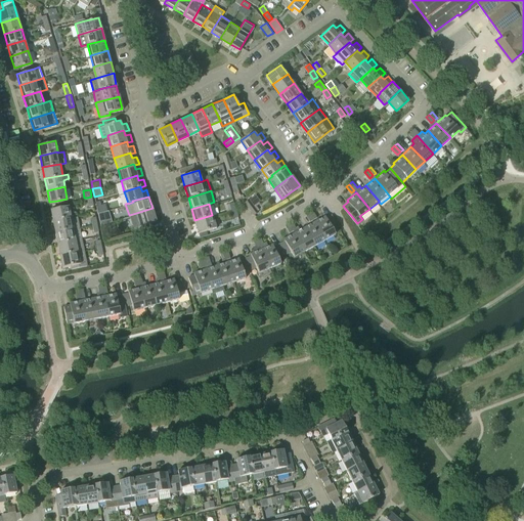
[(257,211),(252,204),(249,207),(254,213),(257,211)]
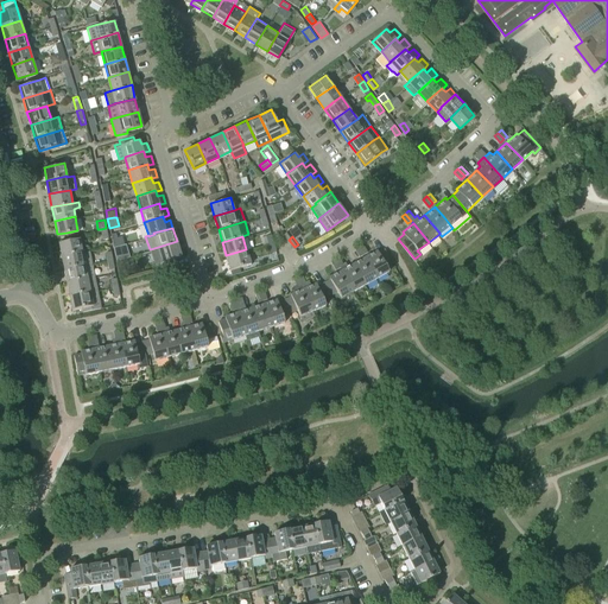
[(62,255),(82,250),(80,237),(58,241),(62,255)]
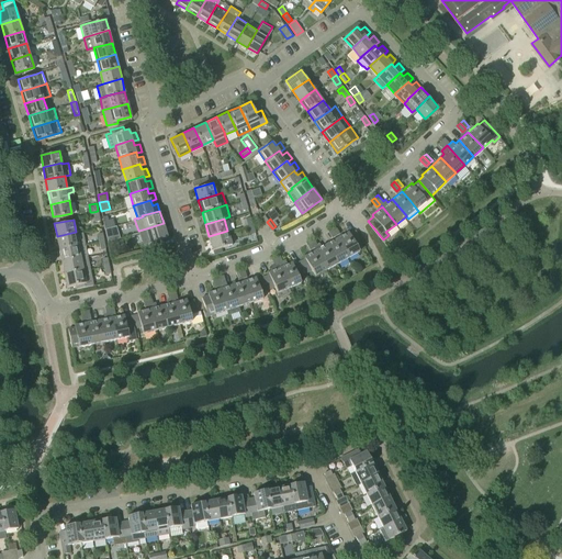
[(146,228),(138,231),(143,243),(145,243),(146,248),(146,249),(159,245),(157,238),(167,235),(164,223),(146,228)]
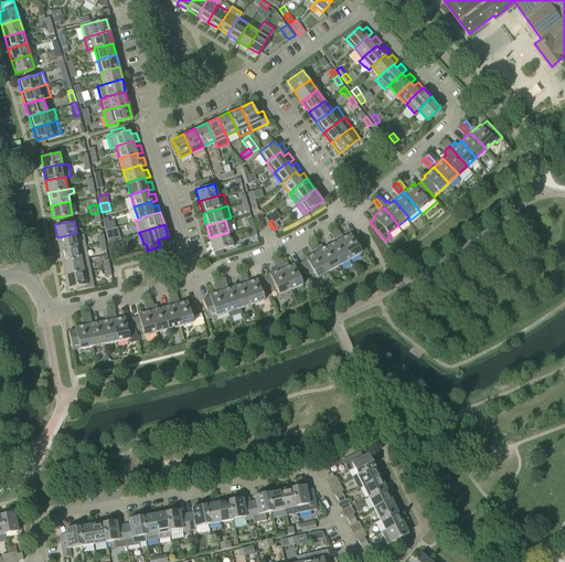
[(350,232),(339,237),(350,257),(361,251),(358,245),(364,242),(358,230),(351,234),(350,232)]
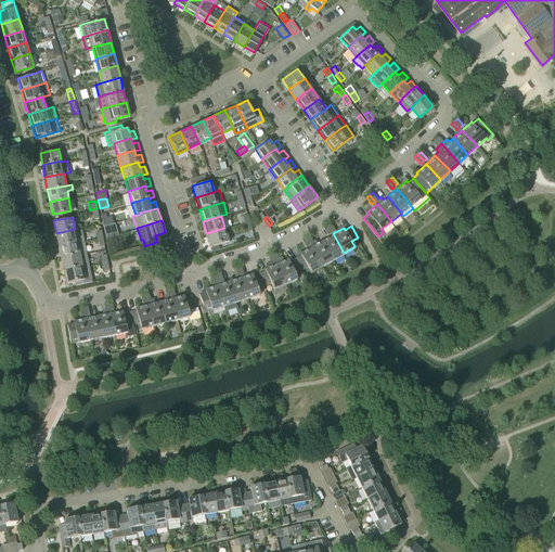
[(75,229),(56,233),(59,245),(85,240),(81,228),(75,229)]
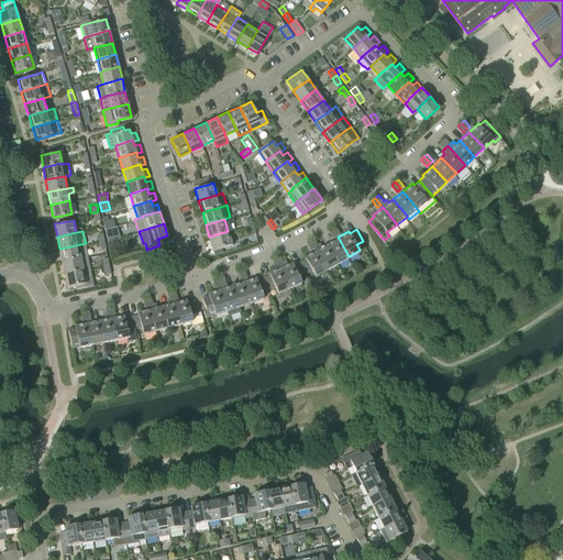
[(232,243),(228,231),(209,237),(213,249),(232,243)]
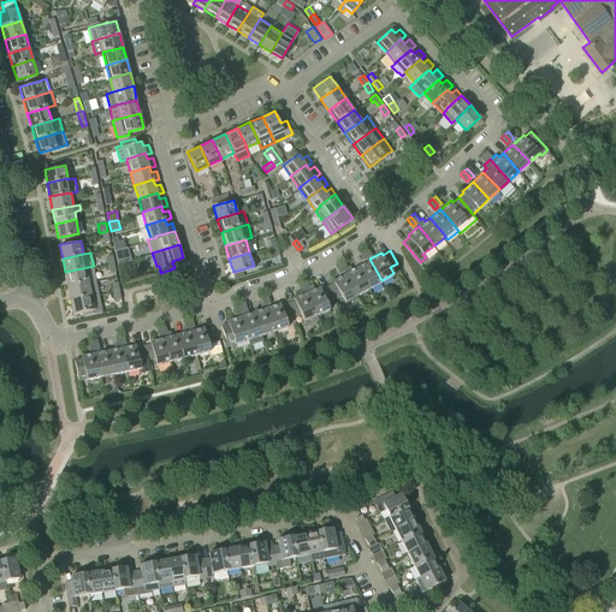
[(369,259),(357,266),(369,287),(381,280),(369,259)]
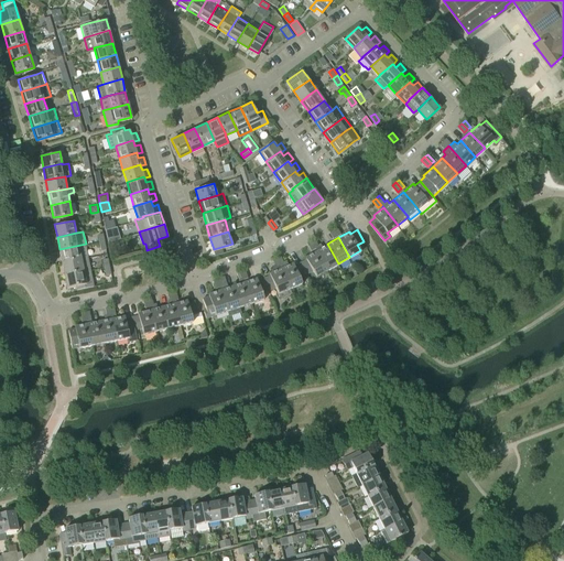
[(86,244),(60,249),(62,261),(79,258),(88,256),(86,244)]
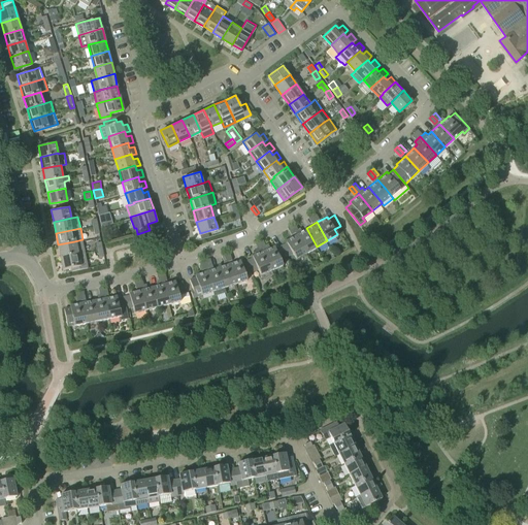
[(317,247),(306,228),(296,233),(306,252),(317,247)]
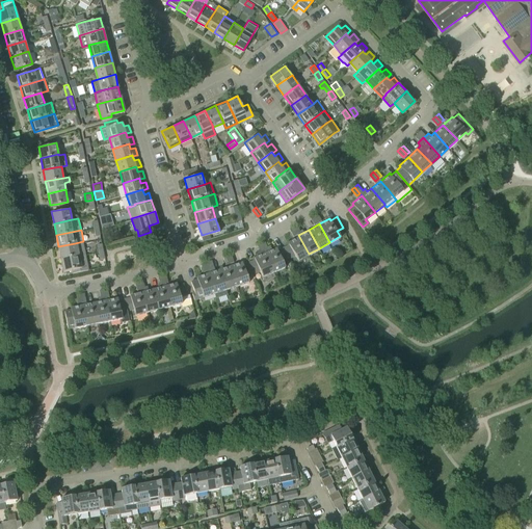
[(309,254),(298,235),(288,241),(289,243),(283,246),(288,257),(294,254),(298,260),(309,254)]
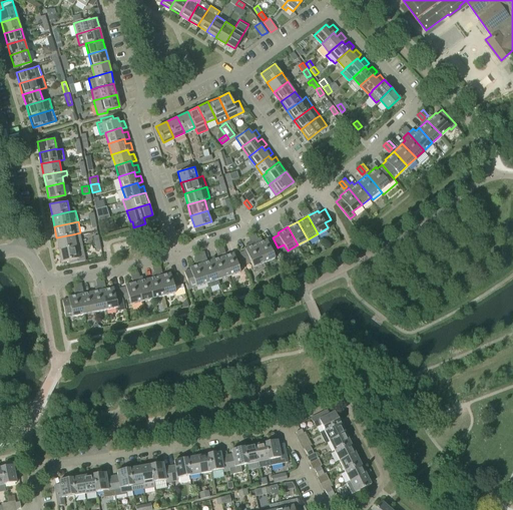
[(254,230),(251,232),(264,261),(275,257),(272,250),(278,247),(273,237),(268,239),(267,238),(262,239),(261,236),(258,237),(254,230)]
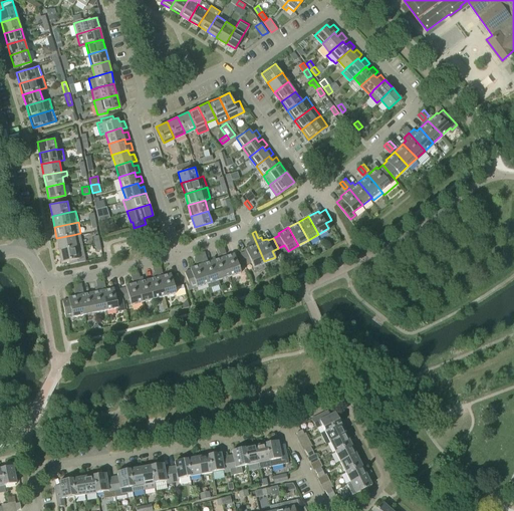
[(72,235),(56,238),(58,249),(76,246),(82,244),(80,233),(72,235)]
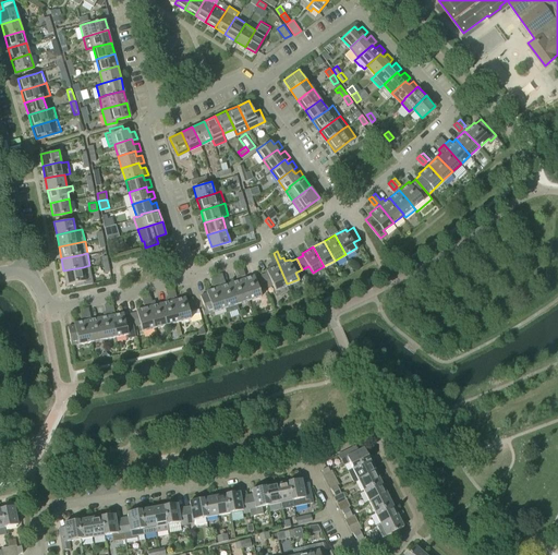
[(267,270),(261,274),(266,286),(273,282),(277,293),(289,288),(287,284),(274,253),(269,255),(270,256),(273,262),(269,264),(271,267),(266,269),(267,270)]
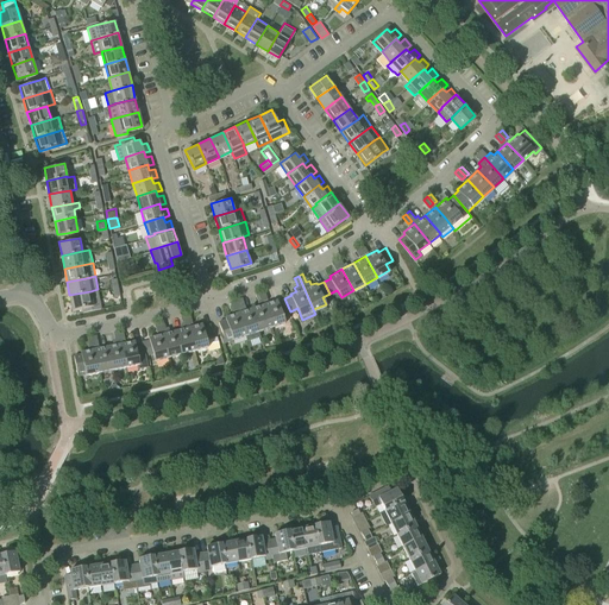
[(90,291),(69,295),(73,309),(81,307),(82,310),(101,307),(98,289),(90,291)]
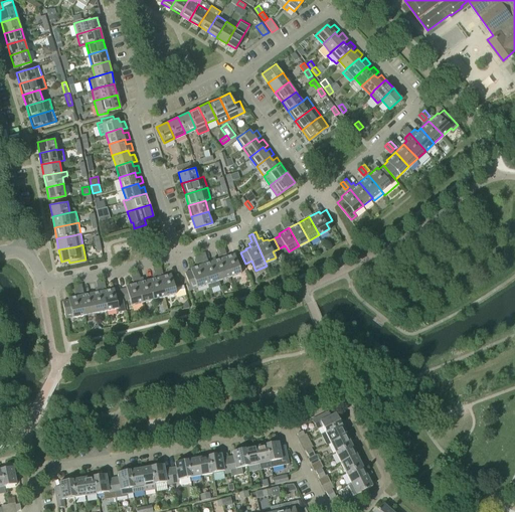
[(201,251),(198,252),(200,261),(201,264),(207,283),(209,287),(220,284),(219,279),(212,260),(208,262),(207,258),(204,259),(201,251)]
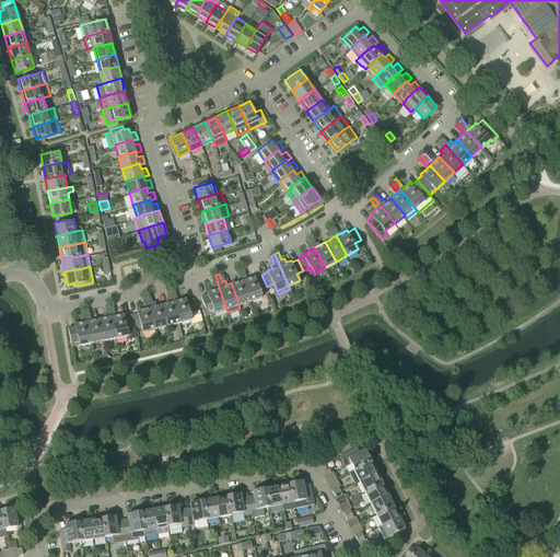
[(255,275),(243,279),(246,288),(249,300),(261,296),(259,289),(267,287),(261,275),(256,277),(255,275)]
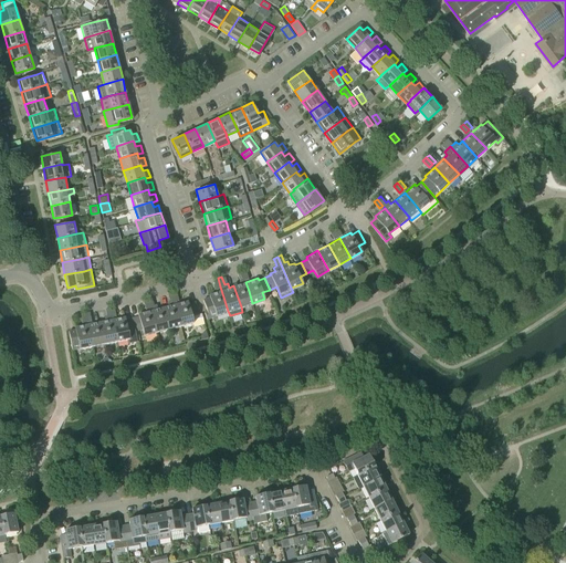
[(249,291),(245,282),(233,285),(241,306),(252,303),(249,291)]
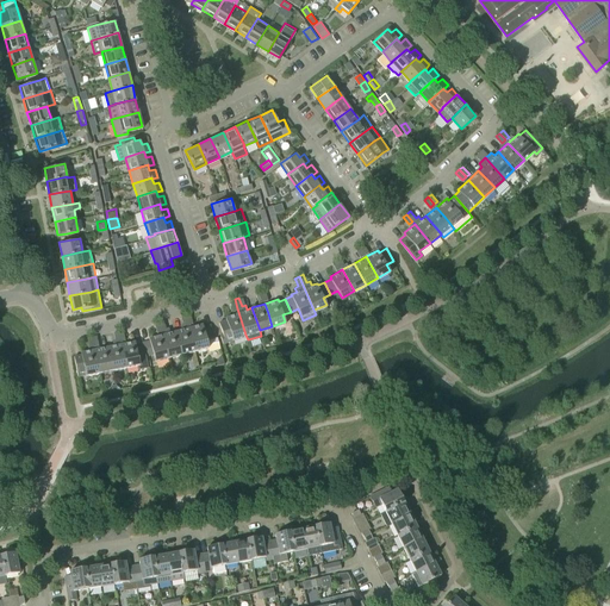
[(246,335),(238,312),(225,316),(226,318),(218,320),(223,333),(221,335),(223,342),(246,335)]
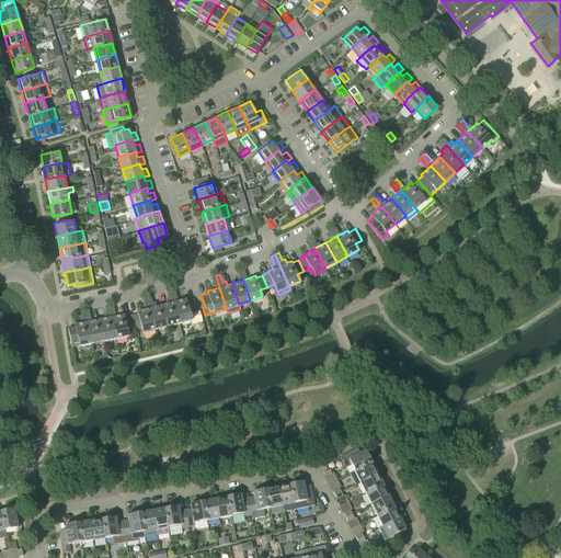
[(167,303),(162,304),(168,325),(180,321),(174,300),(173,300),(173,297),(171,288),(167,289),(169,298),(165,298),(167,303)]
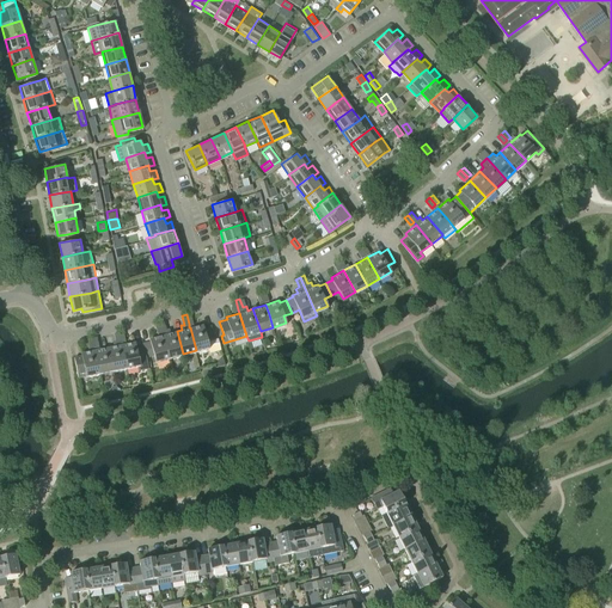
[(164,320),(160,321),(163,331),(163,335),(164,335),(166,345),(170,357),(183,354),(177,331),(171,332),(170,329),(166,330),(164,320)]
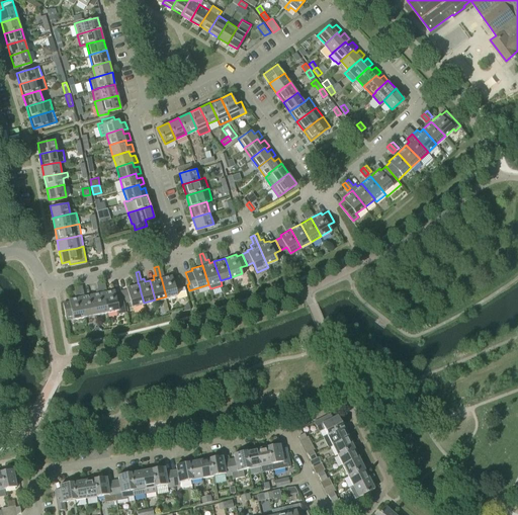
[(172,274),(161,277),(166,296),(176,294),(177,295),(186,292),(184,285),(181,285),(179,274),(172,276),(172,274)]
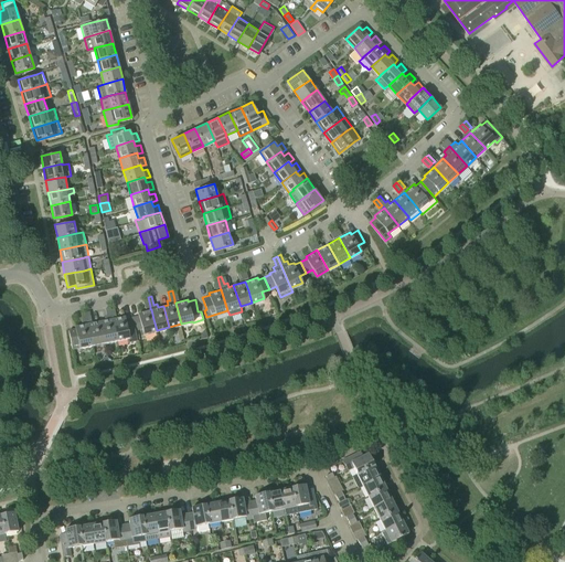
[(105,319),(100,320),(105,342),(117,339),(113,318),(112,315),(110,306),(105,307),(107,315),(104,316),(105,319)]
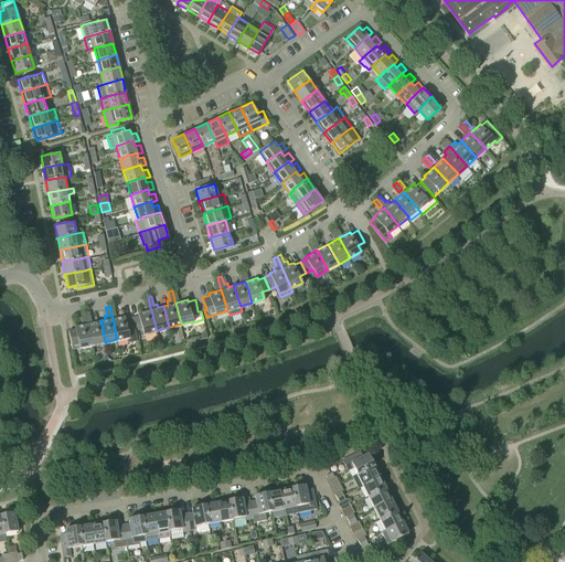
[(151,309),(150,309),(138,313),(138,315),(132,316),(136,328),(141,327),(144,333),(157,330),(153,319),(151,309)]
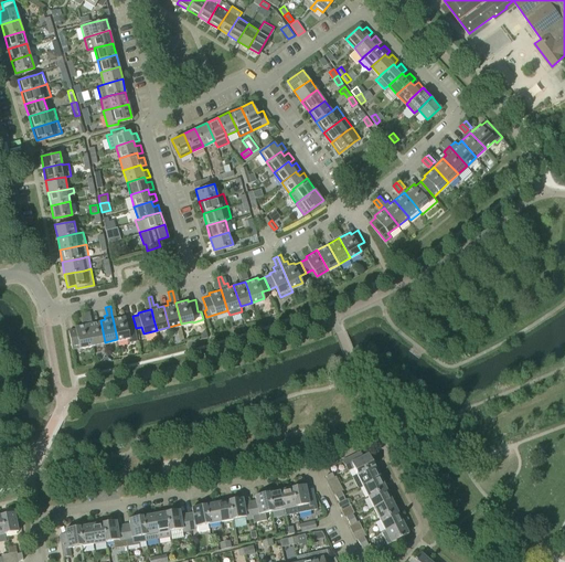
[(136,328),(132,316),(125,317),(125,315),(113,318),(117,339),(127,338),(127,341),(137,339),(135,328),(136,328)]
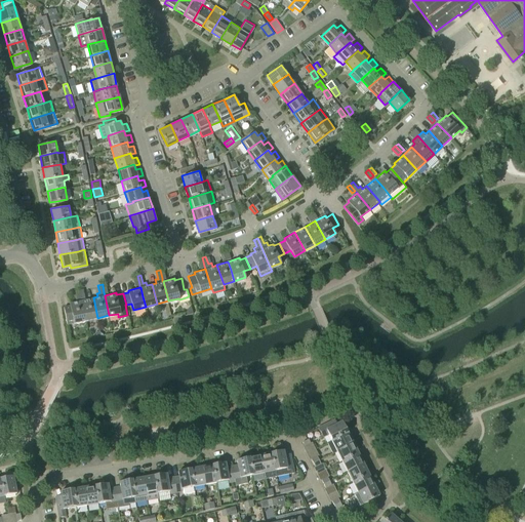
[(93,297),(82,299),(85,320),(97,318),(93,297)]
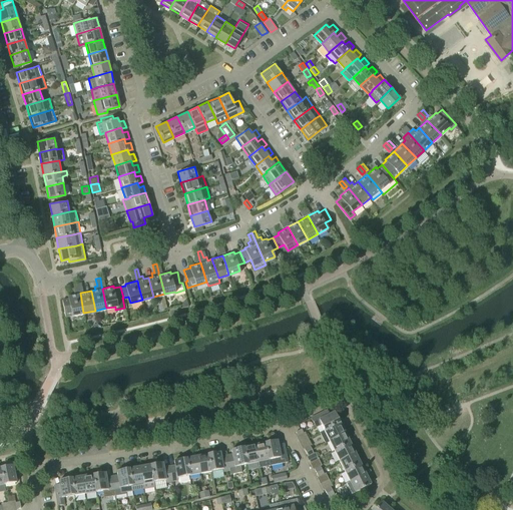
[(68,298),(62,299),(65,315),(71,314),(72,315),(83,313),(80,293),(68,296),(68,298)]
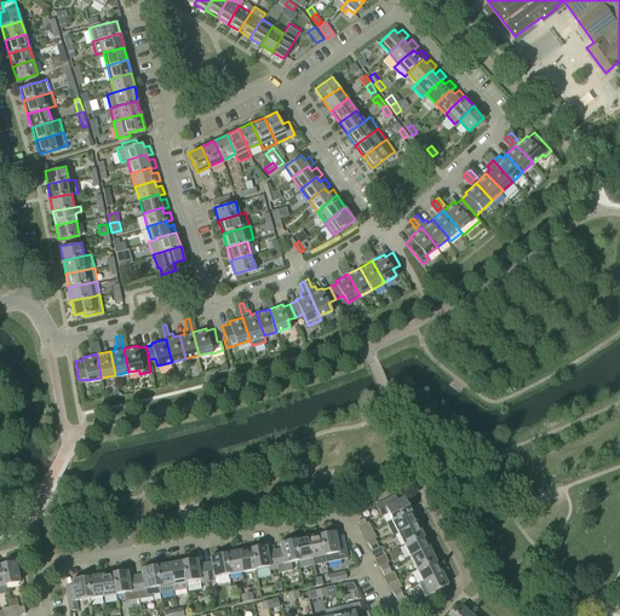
[(403,495),(399,498),(395,493),(375,502),(382,513),(388,510),(391,518),(411,508),(403,495)]
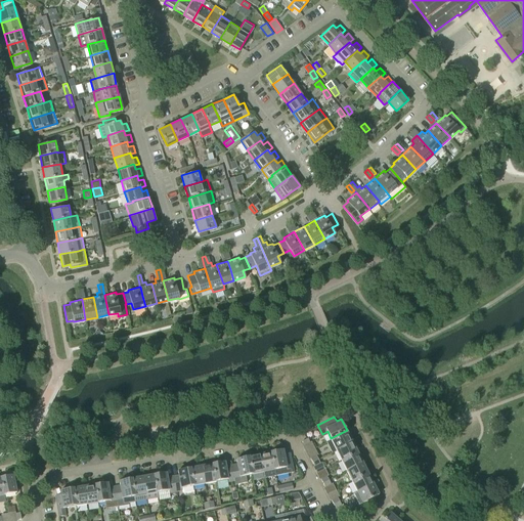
[(352,440),(347,430),(331,438),(336,448),(352,440)]
